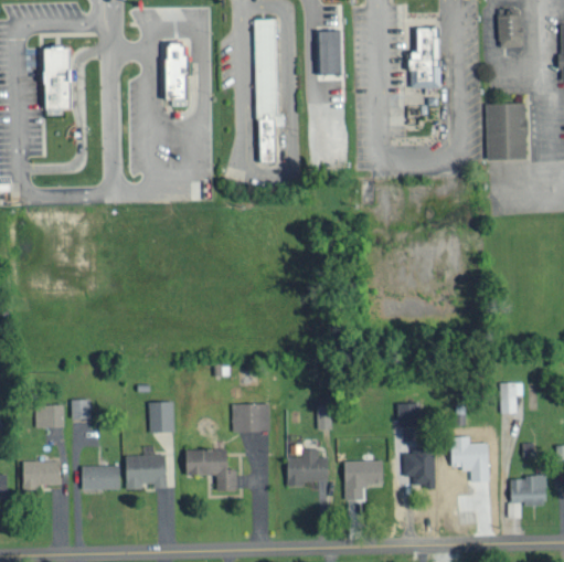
[(500,17),(501,48),(524,48),(523,16),(500,17)]
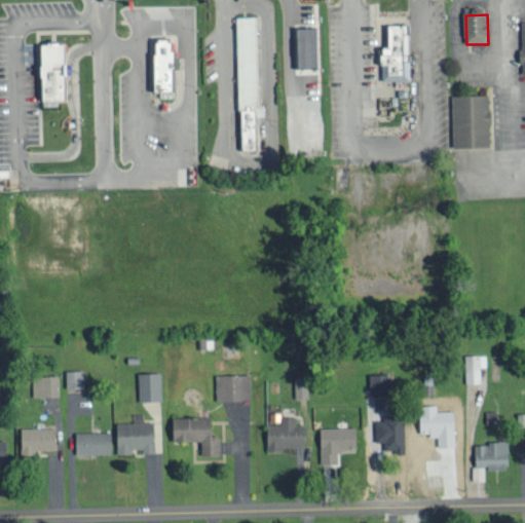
[(236,24),(256,24),(258,156),(238,156),(236,24)]
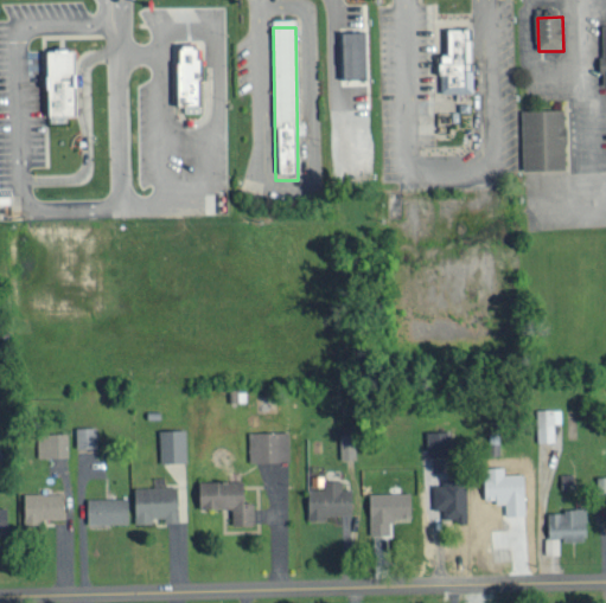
[(339,34),(340,81),(370,79),(369,33),(339,34)]
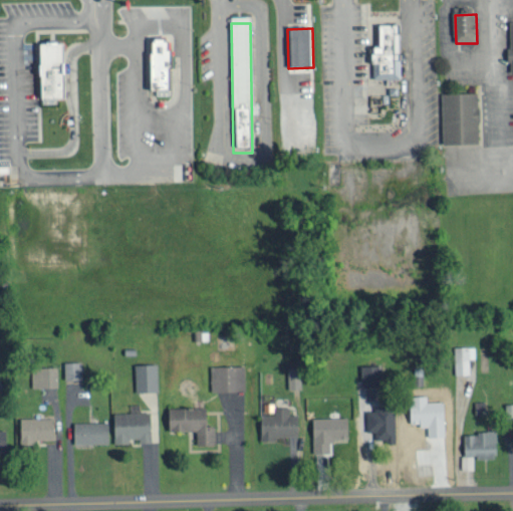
[(378,31),(400,31),(401,67),(396,67),(396,79),(378,79),(377,68),(370,68),(370,54),(378,54),(378,31)]
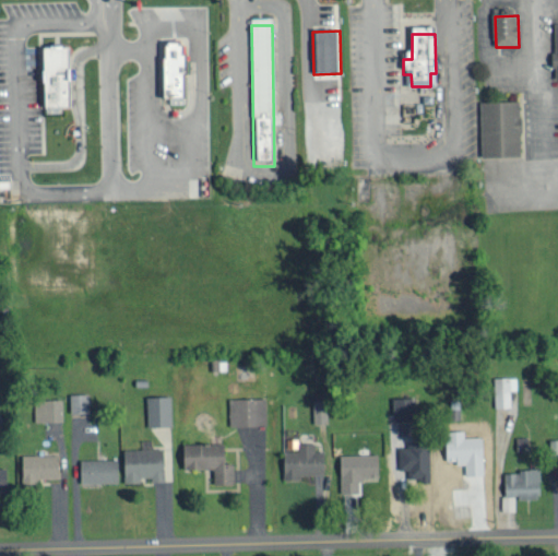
[(157,47),(177,46),(177,50),(182,50),(183,108),(154,109),(153,50),(157,50),(157,47)]
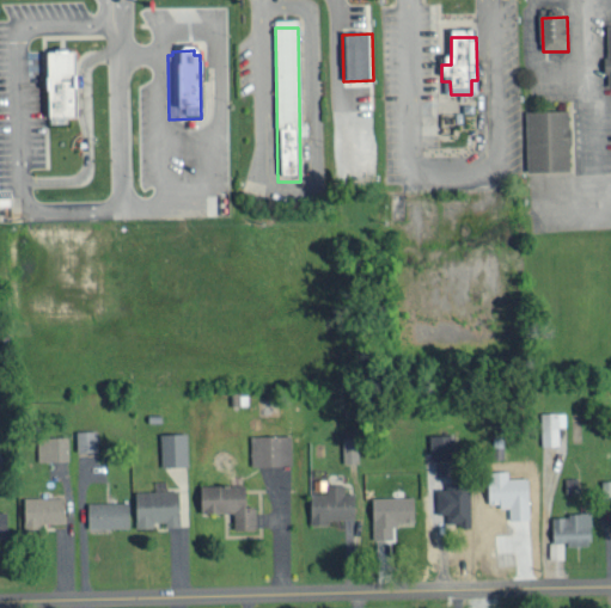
[(77,60),(48,60),(50,128),(79,127),(77,60)]
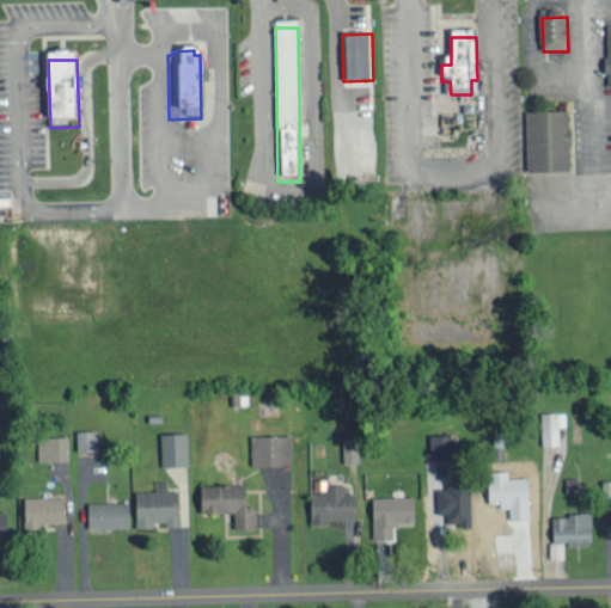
[(529,114),(529,174),(573,173),(572,112),(529,114)]
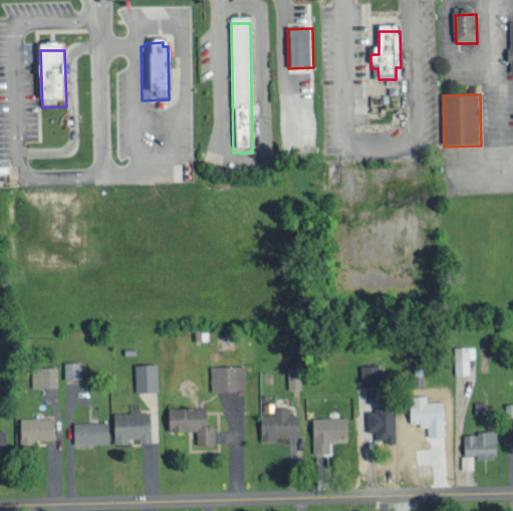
[(303,390),(302,361),(289,362),(290,391),(303,390)]
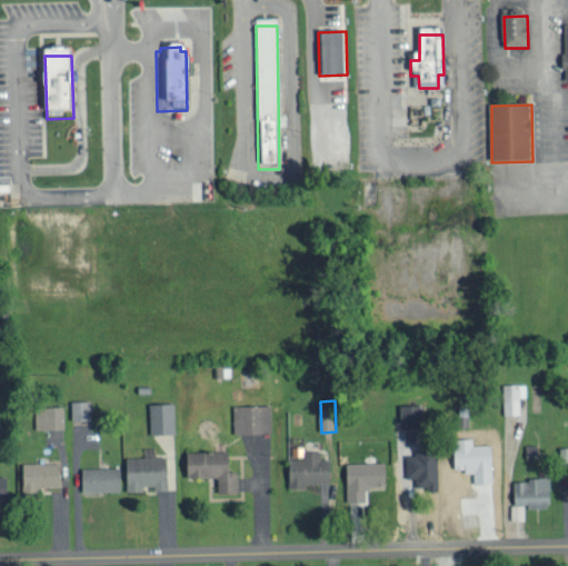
[(92,421),(92,403),(73,401),(73,421),(92,421)]
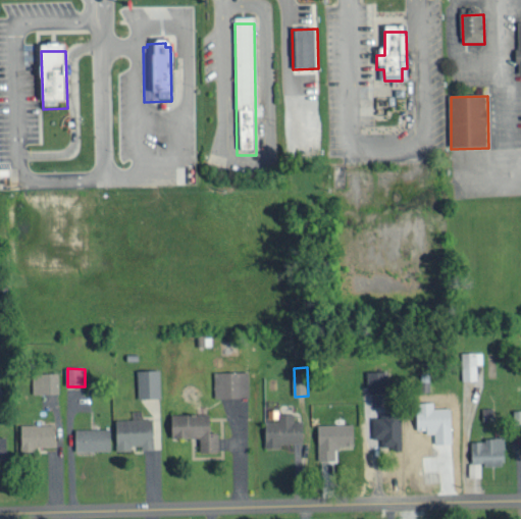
[(161,399),(161,370),(139,371),(139,399),(161,399)]
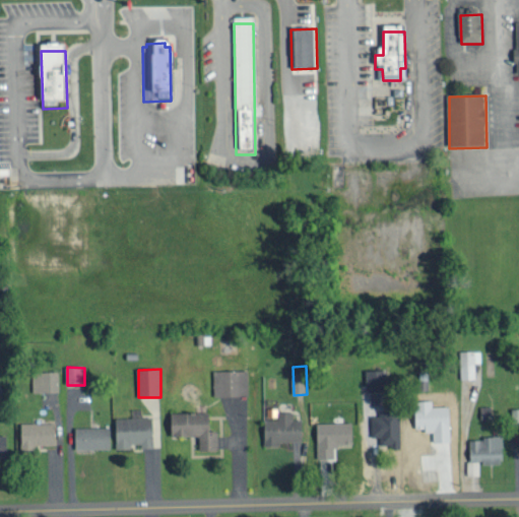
[(367,391),(388,391),(388,370),(367,371),(367,391)]
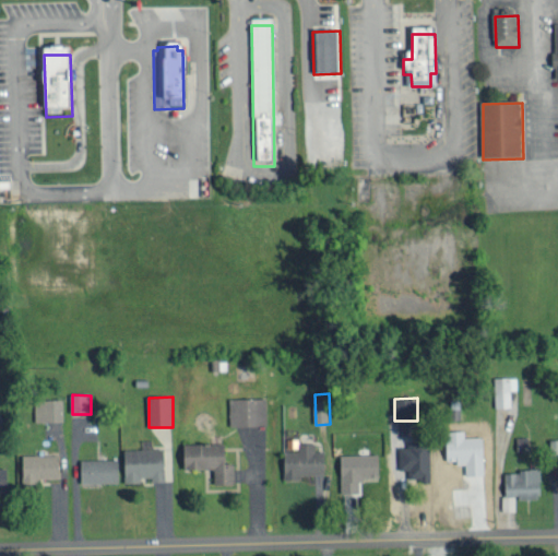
[(230,400),(232,427),(268,426),(266,399),(230,400)]
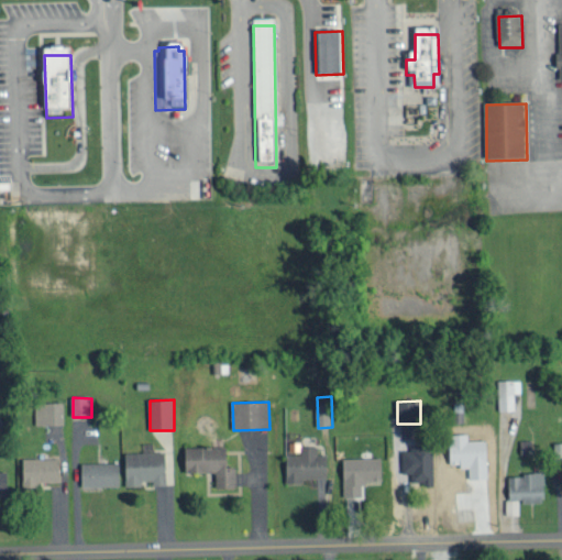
[(65,404),(36,404),(36,426),(65,425),(65,404)]
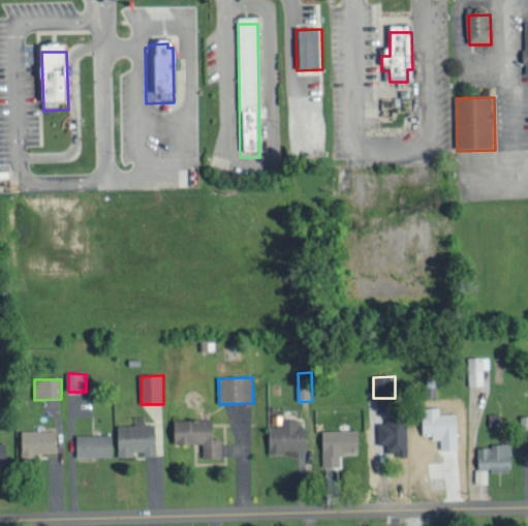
[(271,427),(270,456),(285,456),(286,450),(309,450),(309,427),(301,427),(301,420),(285,419),(285,427),(271,427)]
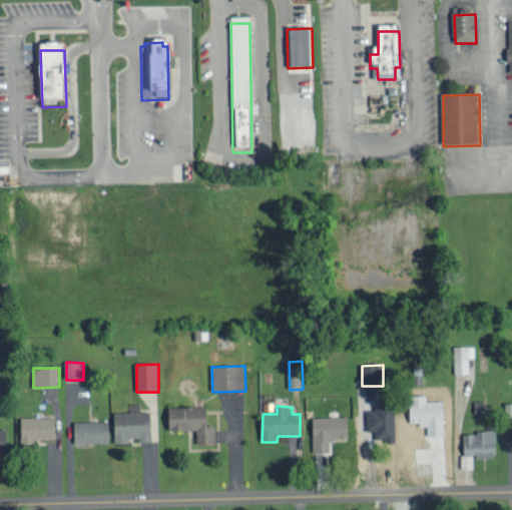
[(167,408),(167,431),(197,430),(198,445),(216,445),(216,425),(209,425),(208,407),(167,408)]
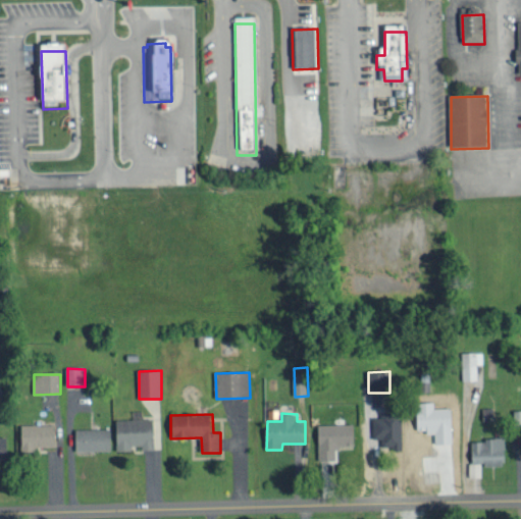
[(116,420),(117,451),(134,451),(133,447),(141,447),(142,450),(155,450),(154,419),(116,420)]
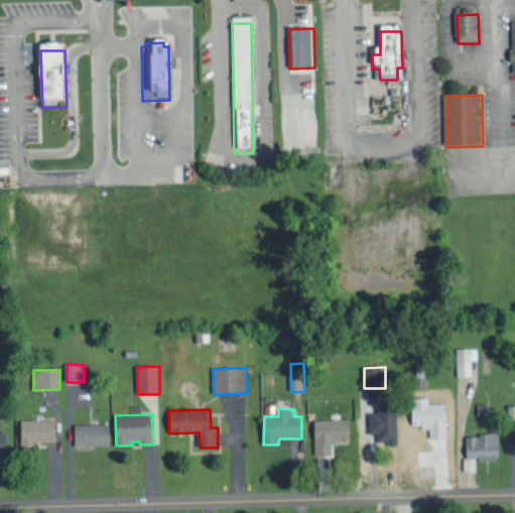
[(21,420),(21,447),(37,447),(36,442),(55,443),(55,419),(21,420)]
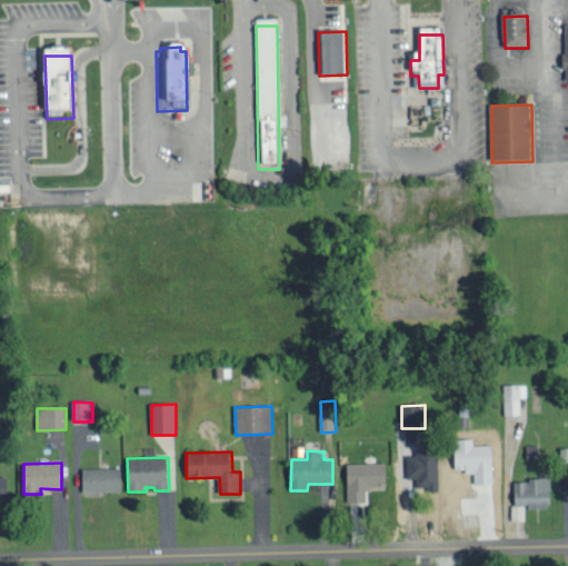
[(347,465),(347,504),(367,504),(368,492),(372,489),(371,486),(387,486),(387,464),(347,465)]
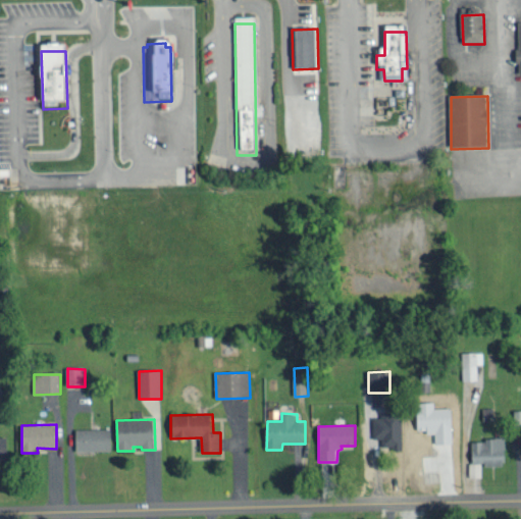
[(75,429),(76,452),(112,452),(111,428),(75,429)]
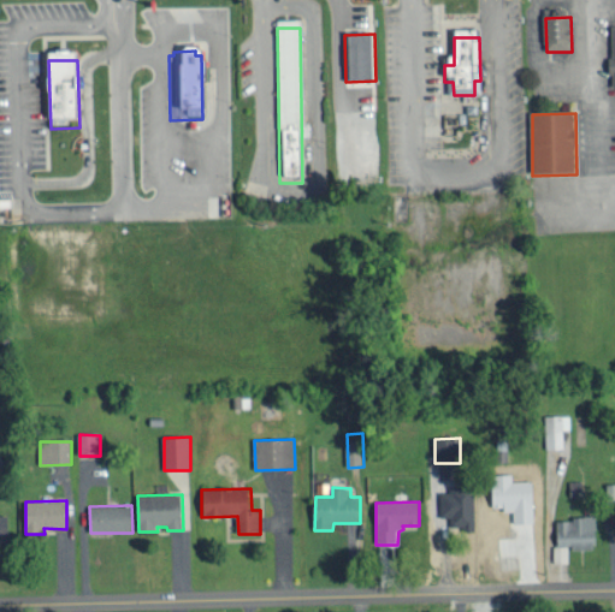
[(559,522),(557,546),(597,547),(599,515),(573,516),(573,521),(559,522)]
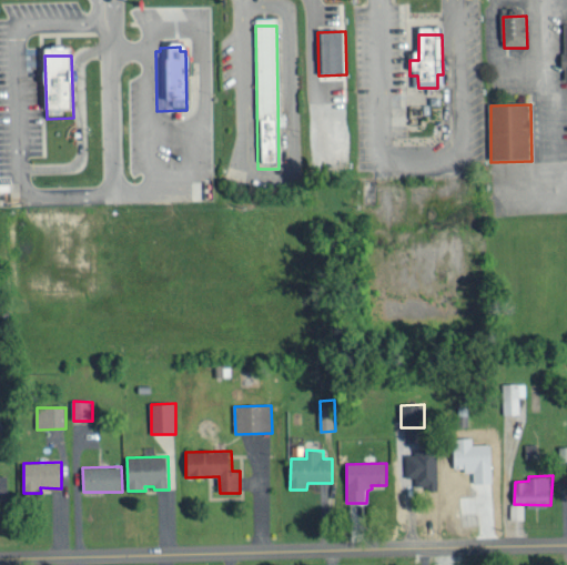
[(0,476),(0,506),(9,506),(8,476),(0,476)]
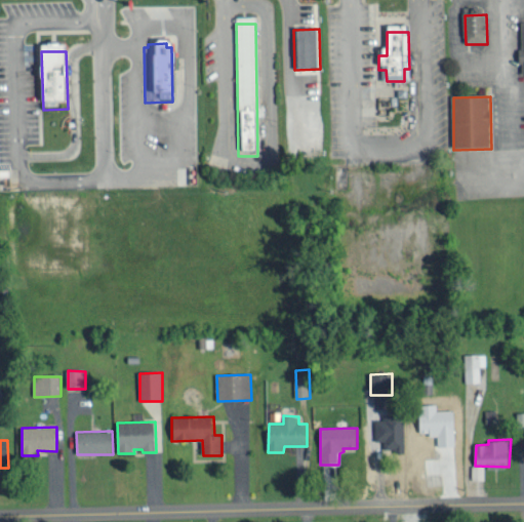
[(473,480),(484,480),(484,467),(473,467),(473,480)]
